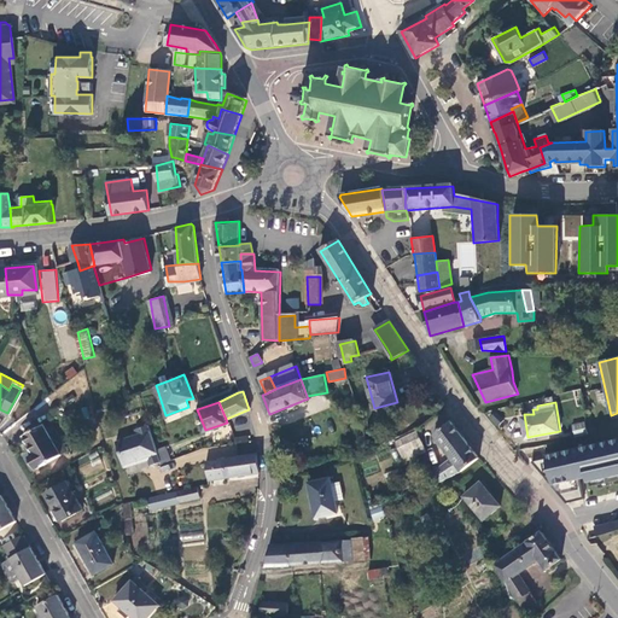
[(69,447),(51,415),(24,430),(34,449),(29,452),(36,465),(69,447)]
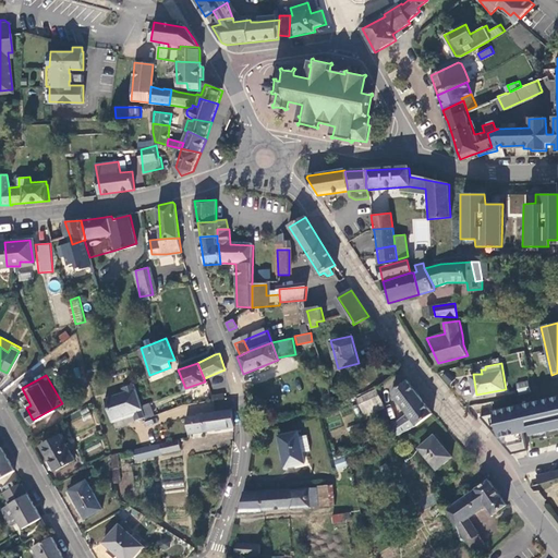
[(390,426),(397,436),(417,425),(434,413),(409,381),(392,392),(408,413),(390,426)]
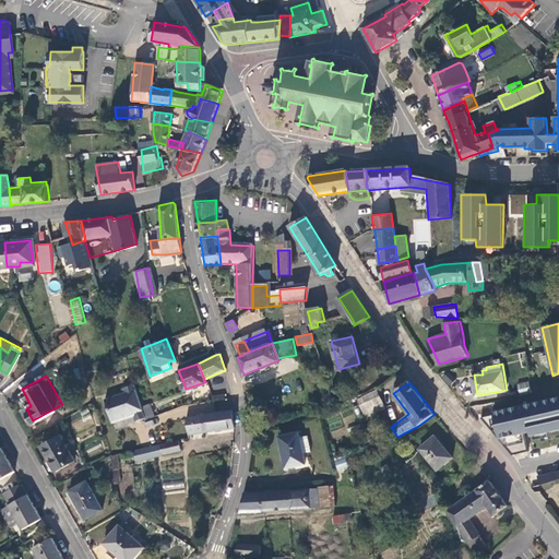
[(520,384),(521,396),(533,394),(531,382),(520,384)]
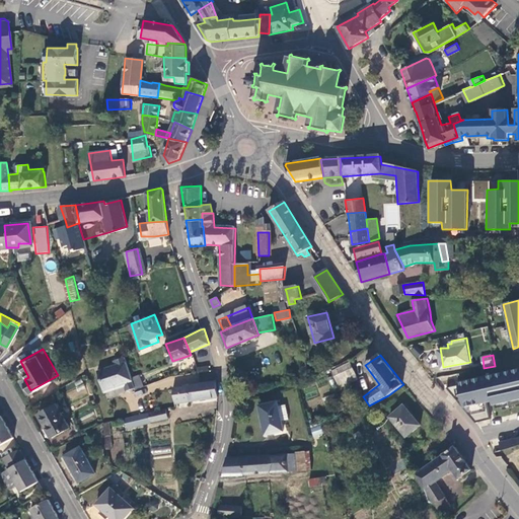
[(127,389),(136,386),(125,356),(114,360),(116,364),(98,371),(105,391),(116,388),(118,385),(125,382),(127,389)]
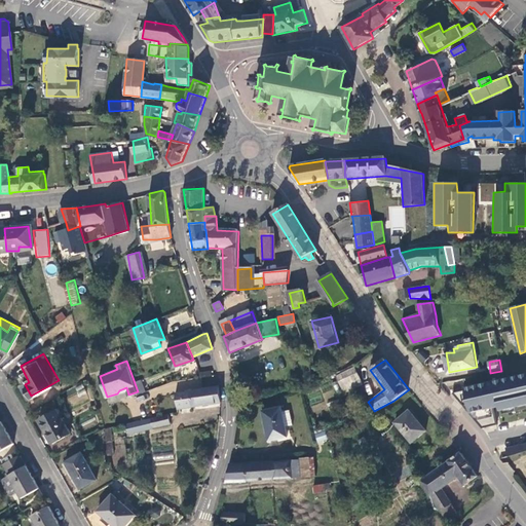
[(363,385),(354,368),(341,374),(349,391),(363,385)]
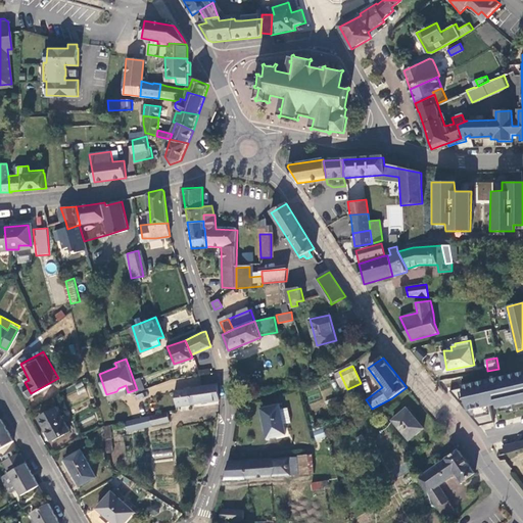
[(212,372),(198,375),(199,377),(201,385),(216,383),(212,372)]
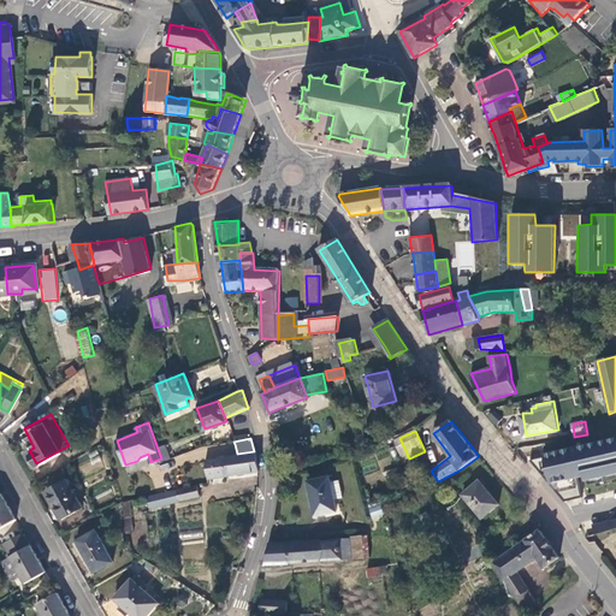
[(548,458),(533,462),(568,503),(585,499),(580,479),(587,477),(588,481),(615,475),(615,439),(546,456),(548,458)]
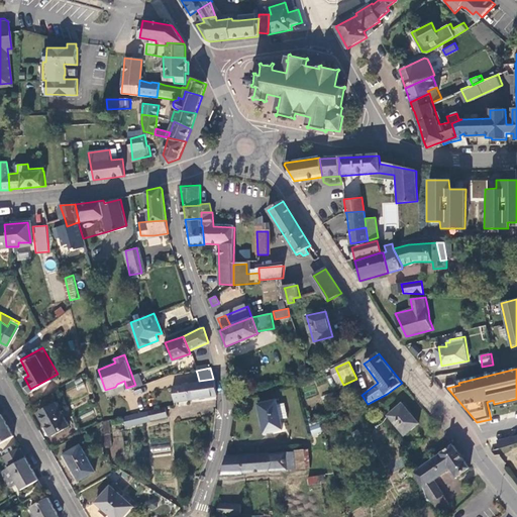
[(185,373),(172,376),(179,383),(199,381),(197,373),(185,375),(185,373)]
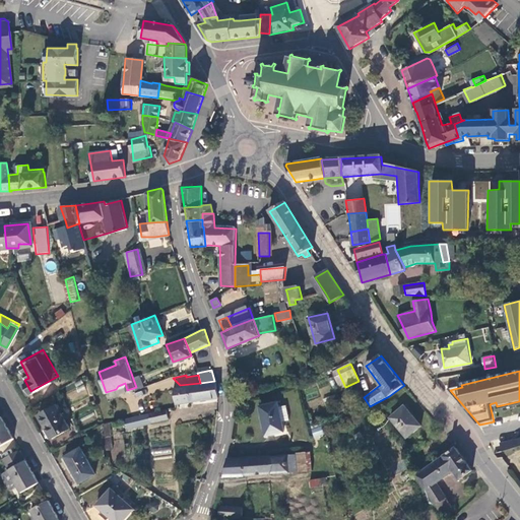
[(80,380),(72,384),(77,394),(85,389),(80,380)]
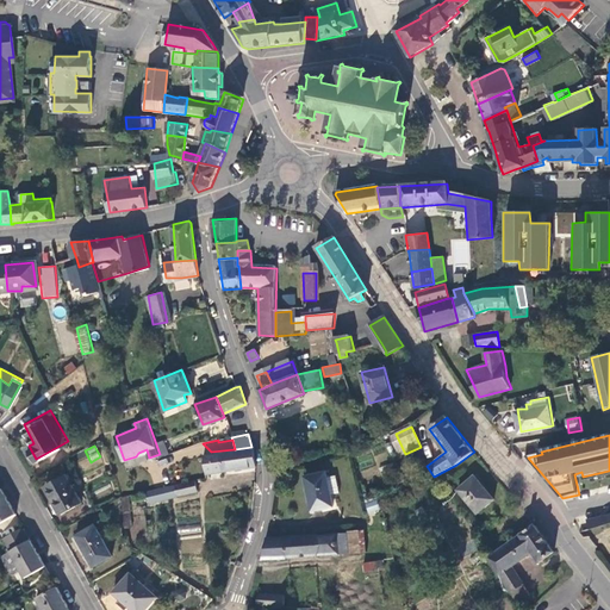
[(213,471),(255,466),(253,447),(251,447),(235,449),(211,452),(213,471)]
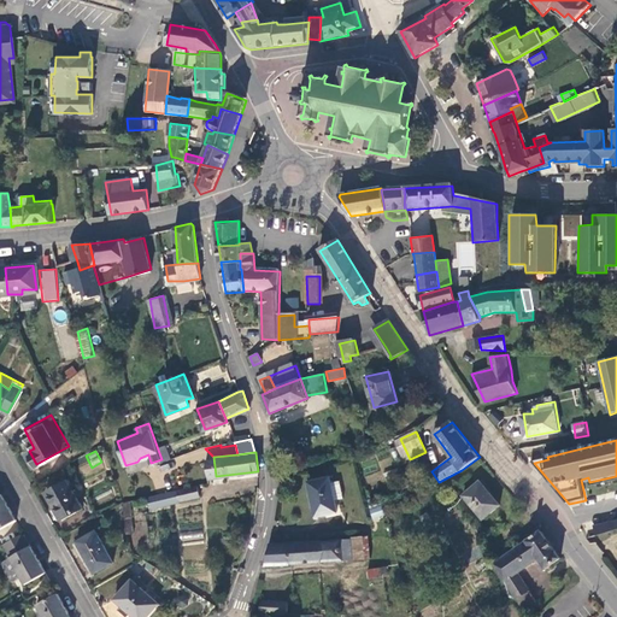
[(83,505),(68,476),(46,488),(62,516),(83,505)]
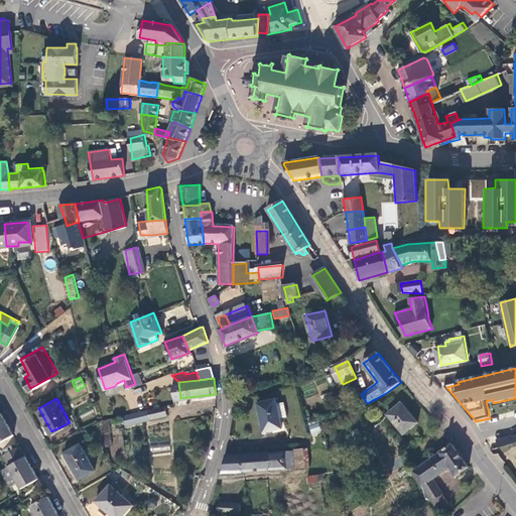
[(258,402),(263,431),(281,428),(280,418),(286,416),(284,402),(277,403),(276,399),(258,402)]
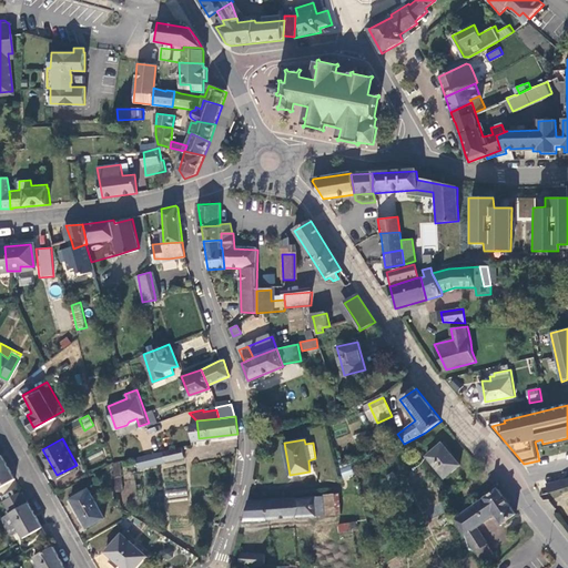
[(460,465),(442,444),(426,457),(444,478),(460,465)]
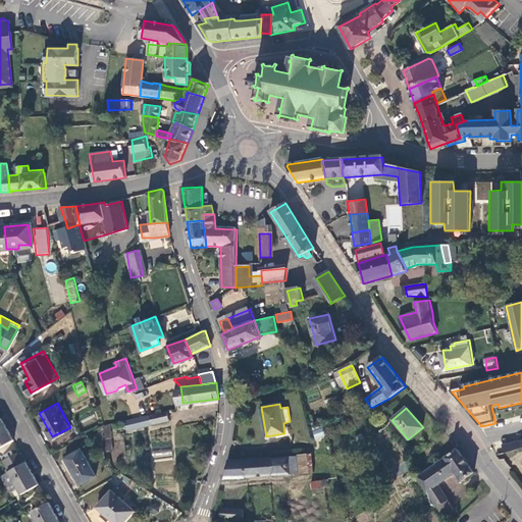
[(168,411),(150,415),(152,423),(169,419),(168,411)]
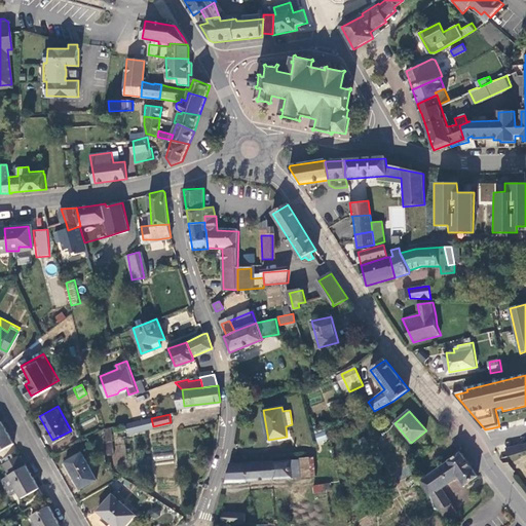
[(151,418),(126,424),(128,433),(153,427),(153,426),(151,418)]
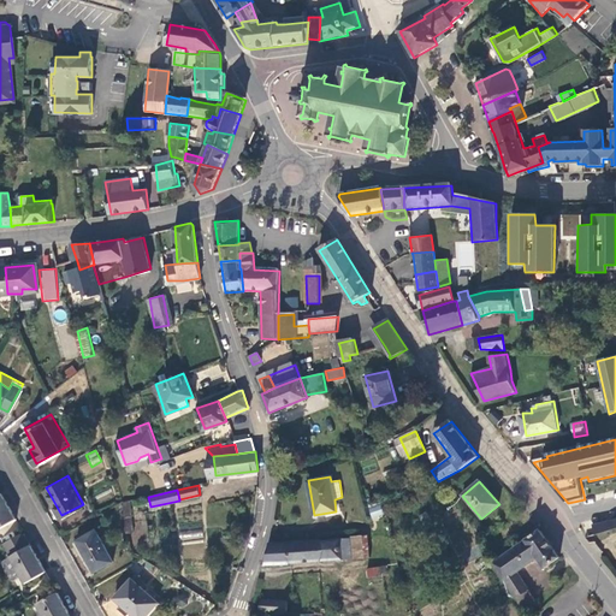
[(0,527),(18,517),(4,492),(0,492),(0,527)]
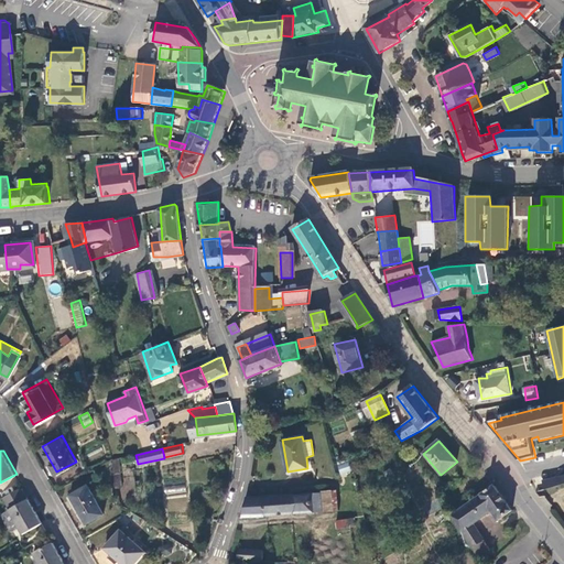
[(114,458),(117,486),(123,486),(120,457),(114,458)]
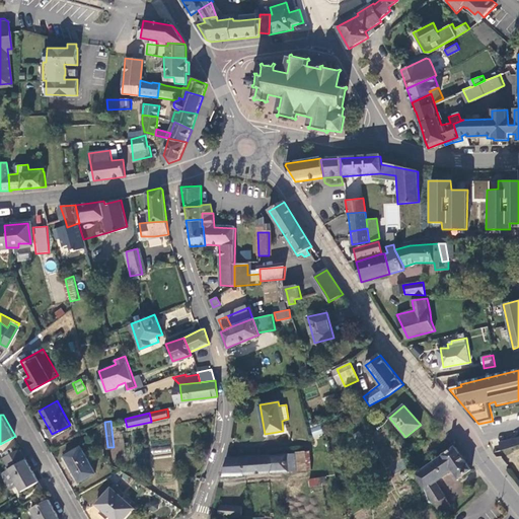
[(320,424),(310,427),(313,438),(323,435),(320,424)]
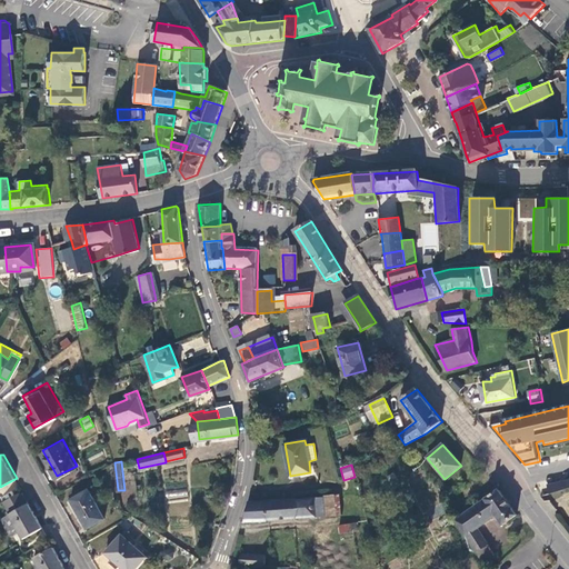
[(568,481),(548,489),(550,498),(568,491),(568,481)]
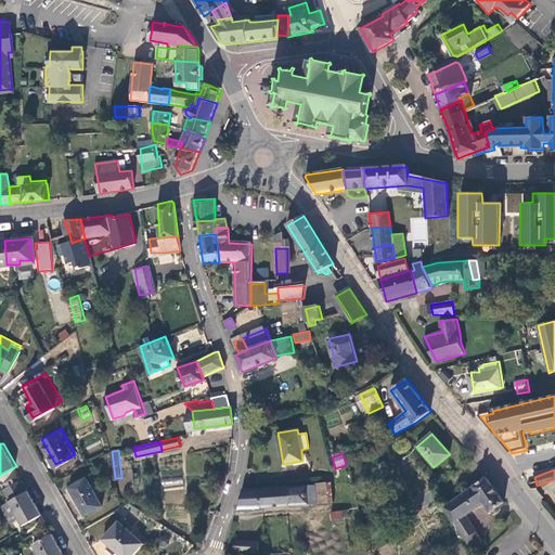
[(102,502),(87,473),(69,482),(86,511),(102,502)]
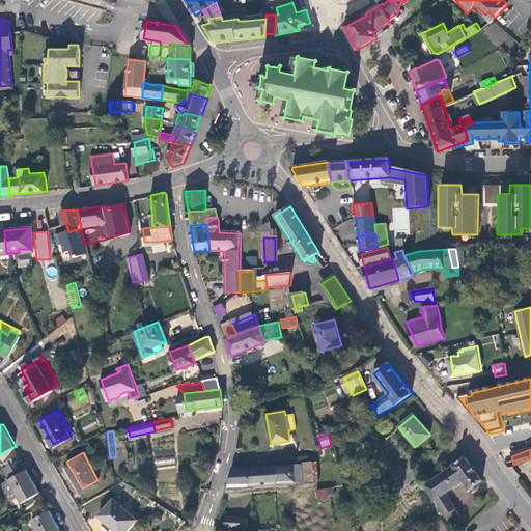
[(23,501),(42,491),(21,456),(3,467),(9,478),(3,481),(3,484),(9,496),(12,498),(19,495),(23,501)]
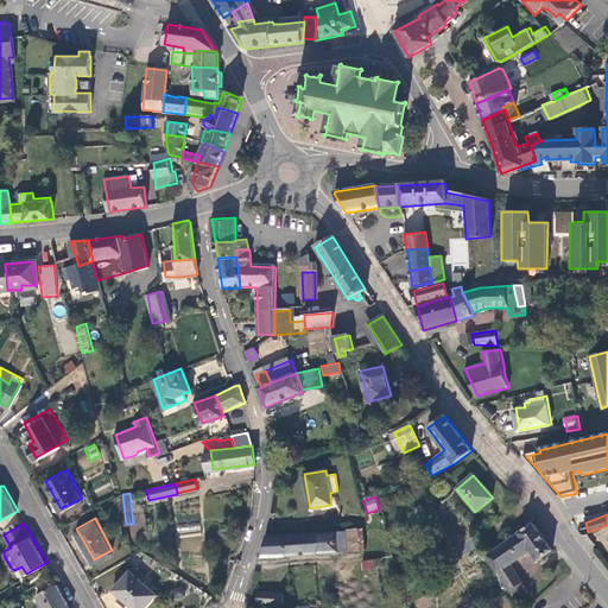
[(201,551),(202,525),(178,524),(178,550),(201,551)]
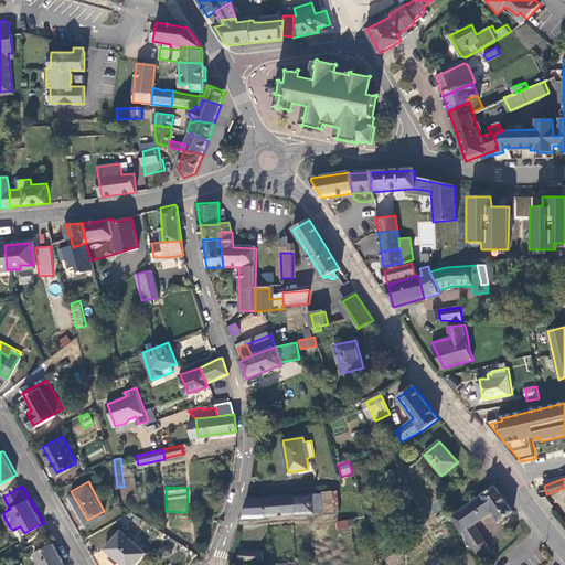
[(514,511),(497,487),(454,513),(451,515),(471,547),(473,546),(484,540),(475,524),(494,512),(497,515),(493,518),(498,523),(514,511)]
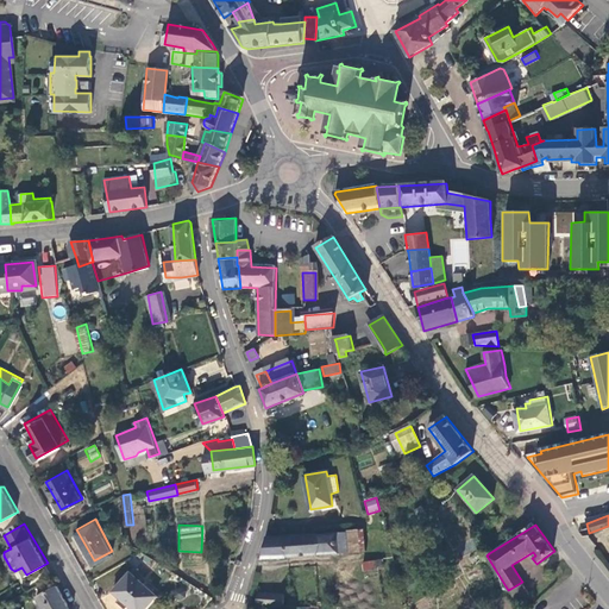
[(359,551),(358,529),(346,529),(345,531),(347,552),(359,551)]
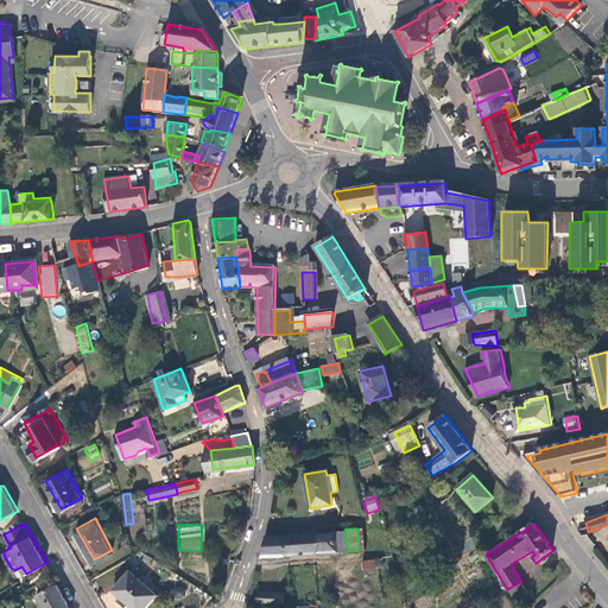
[(347,551),(344,530),(283,534),(285,555),(286,555),(347,551)]
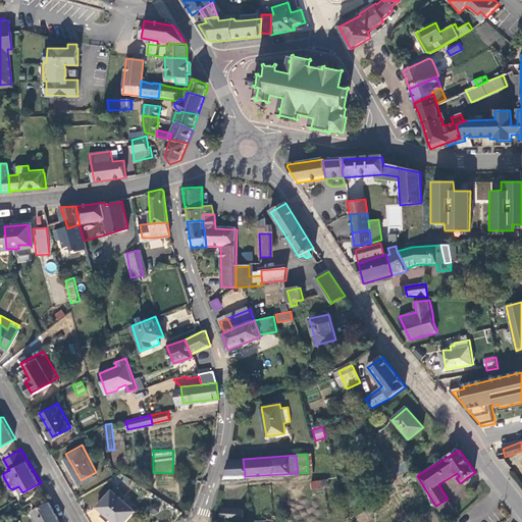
[(223,478),(245,476),(243,459),(227,460),(223,478)]
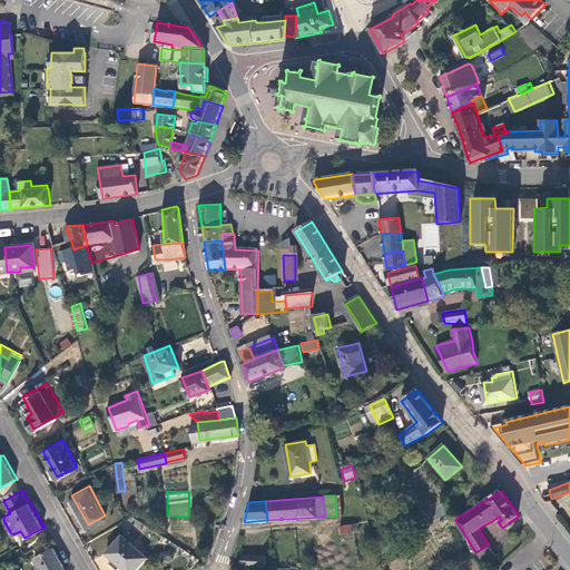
[(338,526),(340,534),(357,532),(356,523),(338,526)]
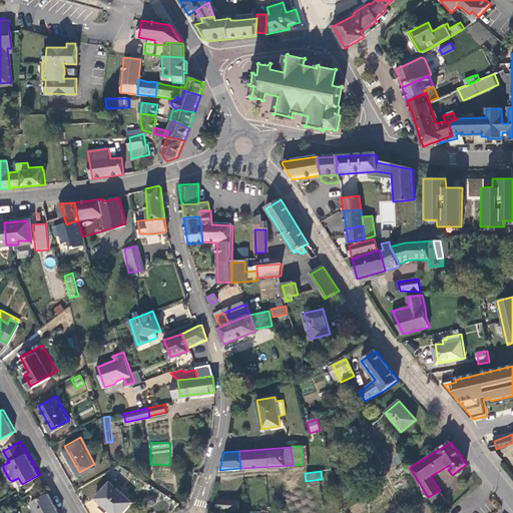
[(114,512),(120,512),(133,500),(115,484),(120,479),(116,475),(111,481),(109,479),(95,495),(101,500),(108,507),(114,512)]
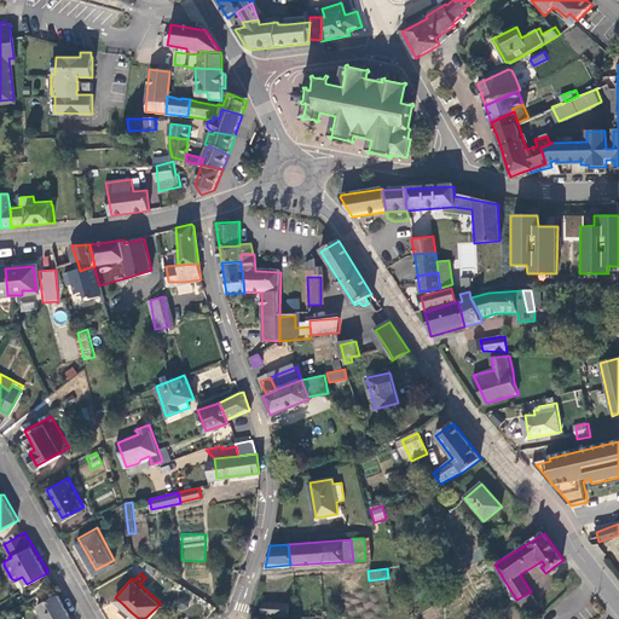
[(538,603),(531,591),(519,599),(526,612),(538,603)]
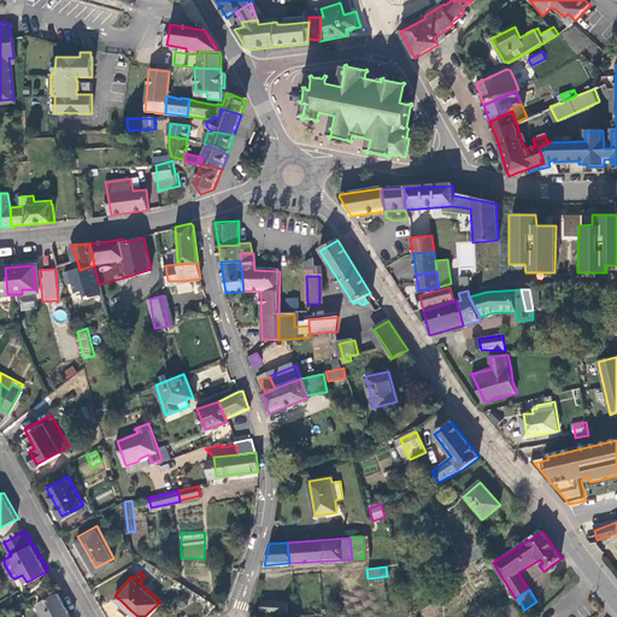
[(74,616),(60,592),(39,604),(46,616),(74,616)]
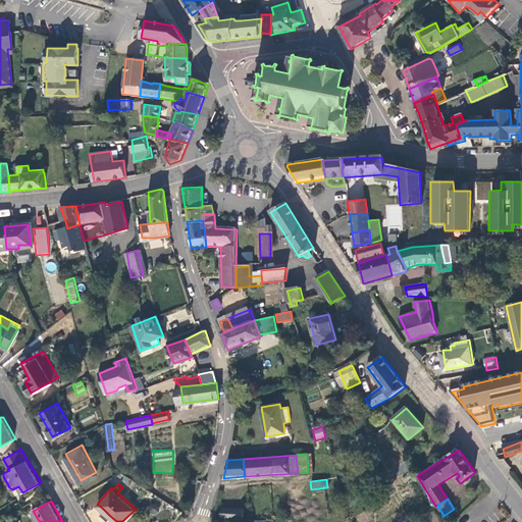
[(221,506),(219,515),(223,516),(241,518),(242,508),(221,506)]
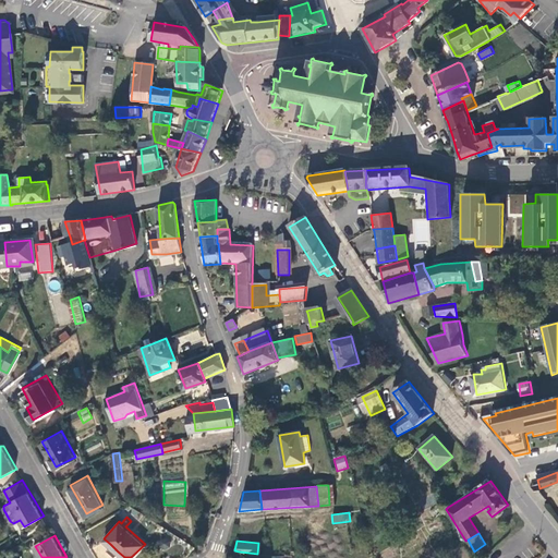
[(118,552),(110,544),(108,547),(116,555),(118,552)]
